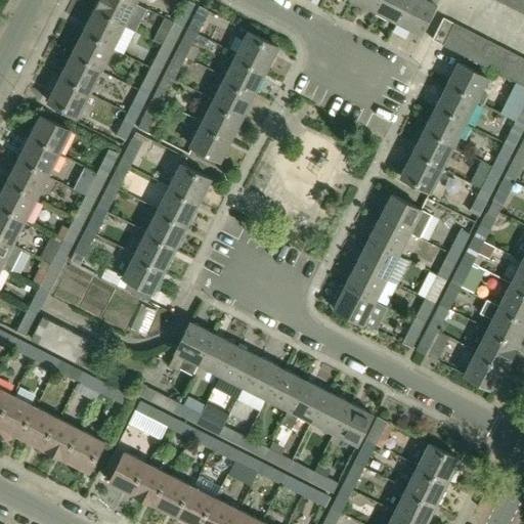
[(124,25),(135,2),(130,0),(98,0),(94,10),(124,25)]
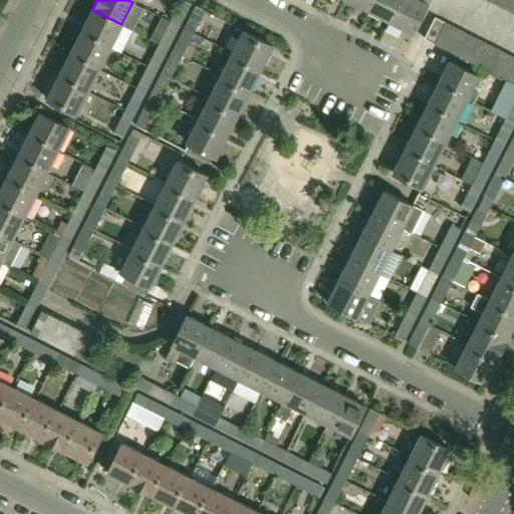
[(181,0),(171,21),(180,26),(191,3),(184,0),(181,0)]
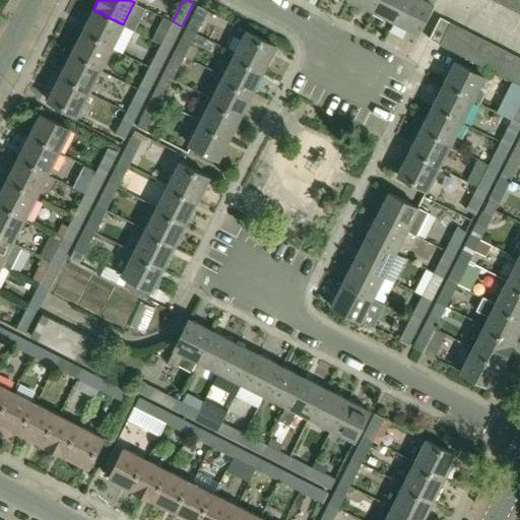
[(350,0),(372,10),(376,0),(350,0)]
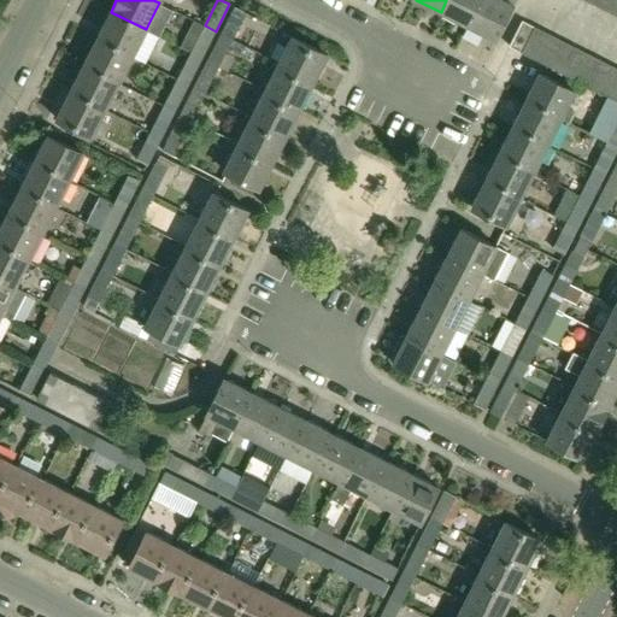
[(468,25),(480,0),(446,0),(441,12),(468,25)]
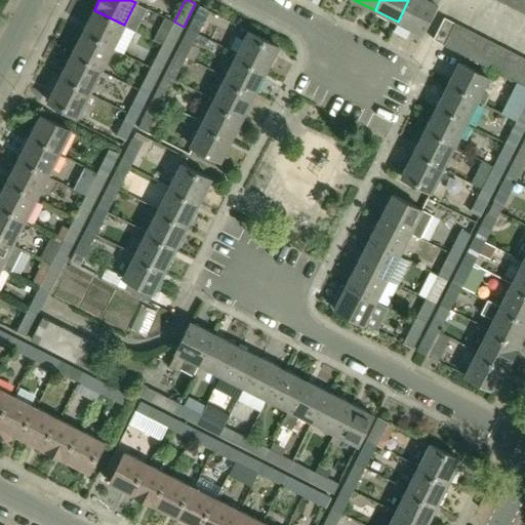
[(429,0),(408,0),(398,22),(421,34),(437,4),(429,0)]
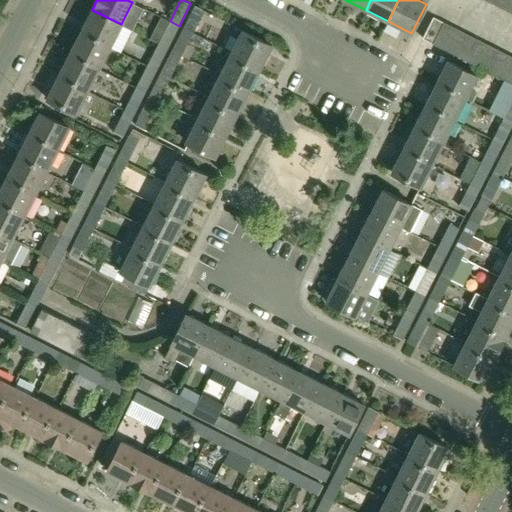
[(503,9),(507,0),(494,0),(492,4),(503,9)]
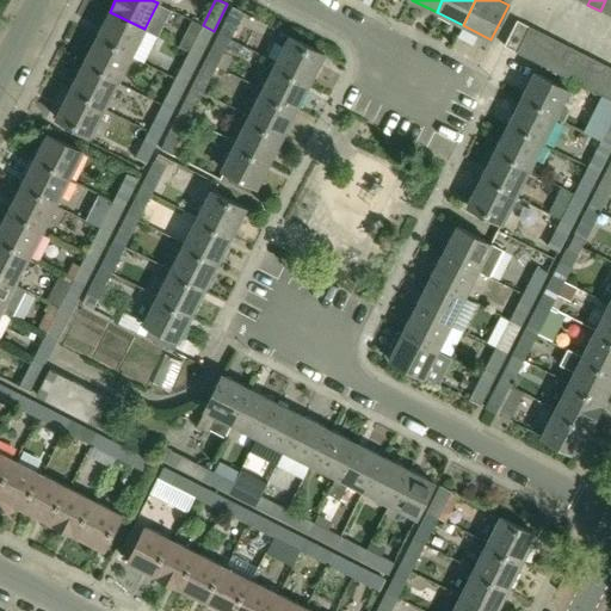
[(610,16),(610,0),(605,0),(600,11),(610,16)]
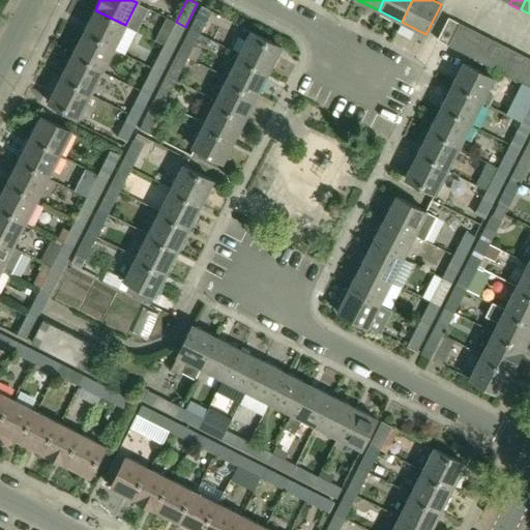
[(200,34),(211,11),(202,6),(190,30),(200,34)]
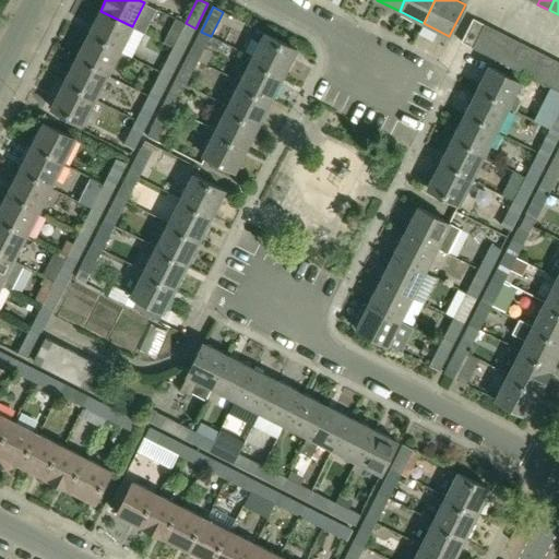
[(120,50),(132,26),(100,11),(88,35),(120,50)]
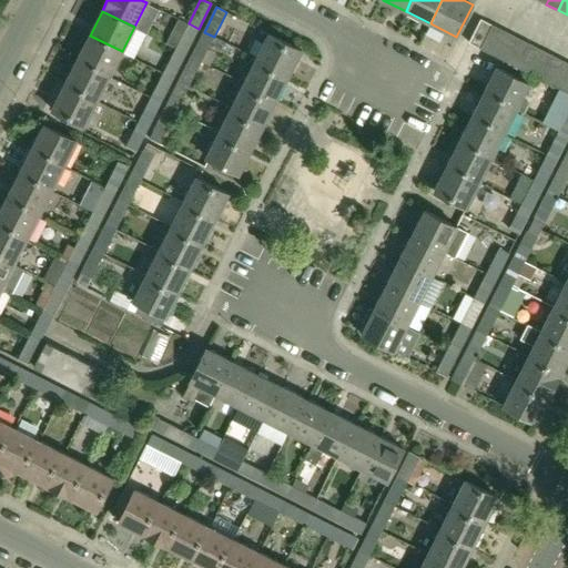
[(479,50),(492,26),(480,20),(468,43),(479,50)]
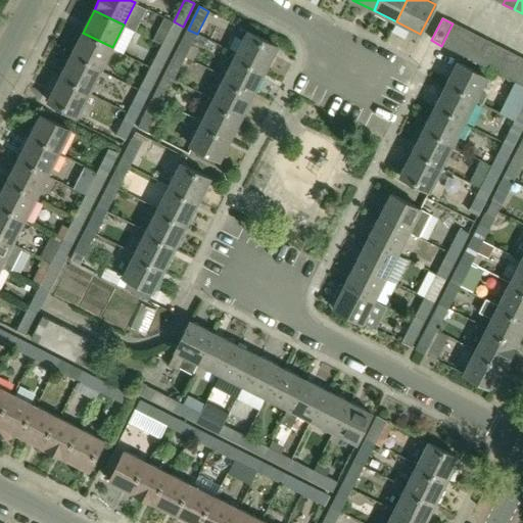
[(174,21),(161,45),(171,49),(183,27),(174,21)]
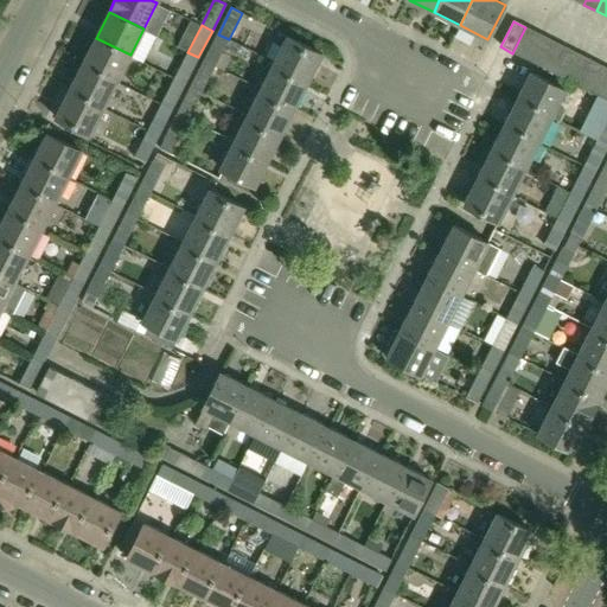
[(525,59),(538,33),(525,27),(512,53),(525,59)]
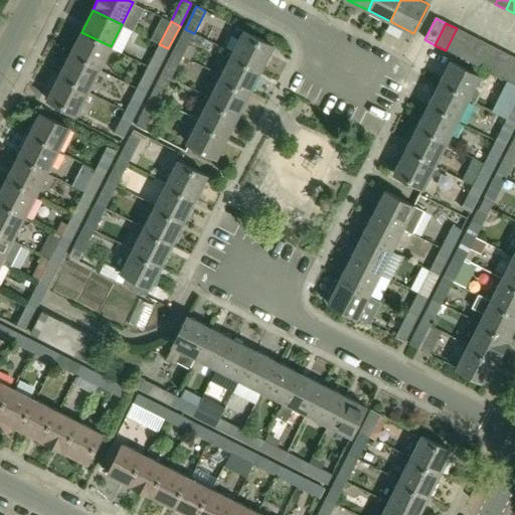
[(456,55),(467,34),(457,28),(446,50),(456,55)]
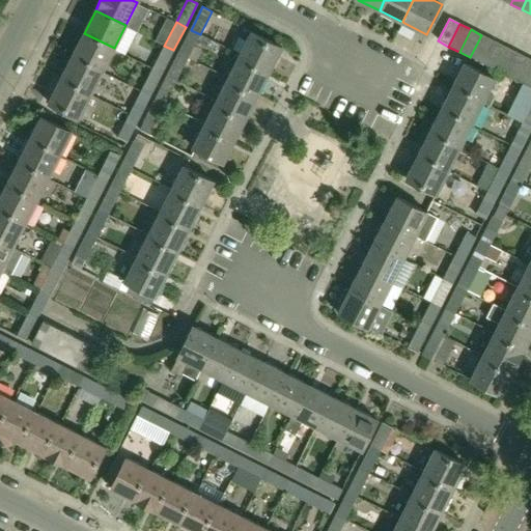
[(199,35),(200,34),(191,30),(179,53),(188,57),(196,43),(212,51),(216,44),(199,35)]
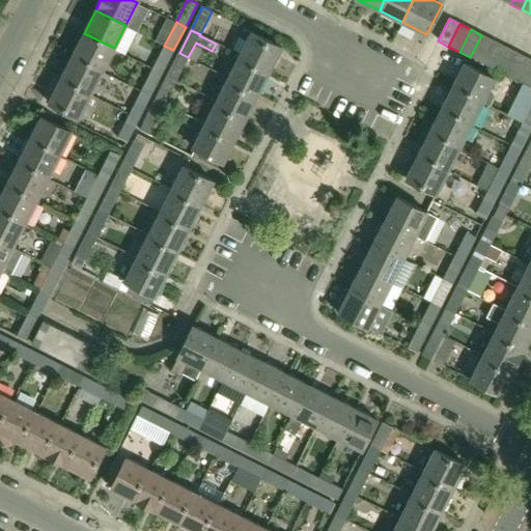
[(269,72),(281,48),(251,32),(239,57),(269,72)]
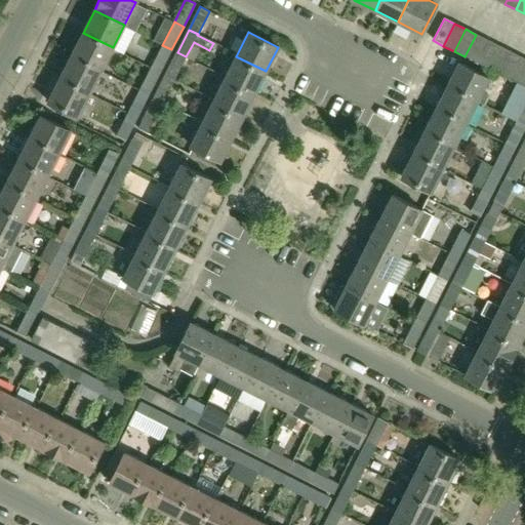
[(101,71),(113,47),(83,33),(71,55),(101,71)]
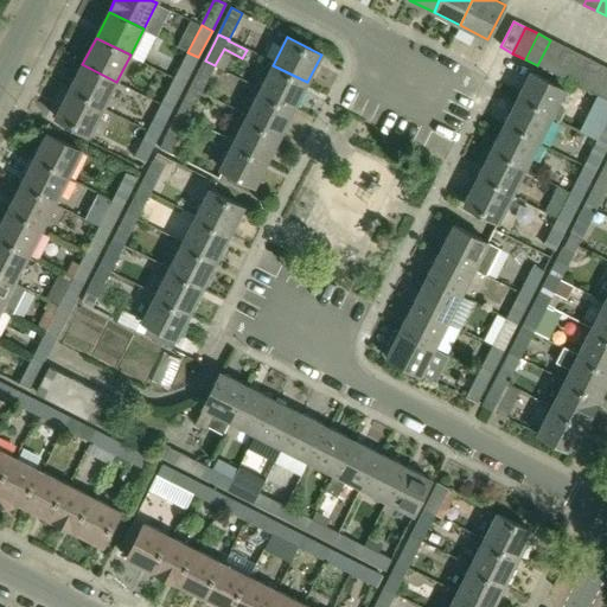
[(550,71),(563,46),(550,40),(537,65),(550,71)]
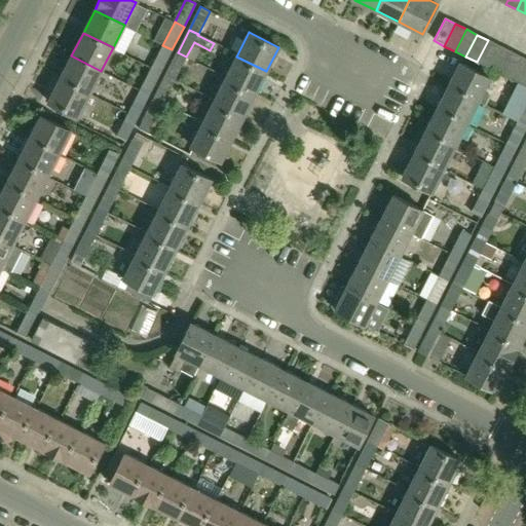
[(487,68),(498,45),(488,40),(477,62),(487,68)]
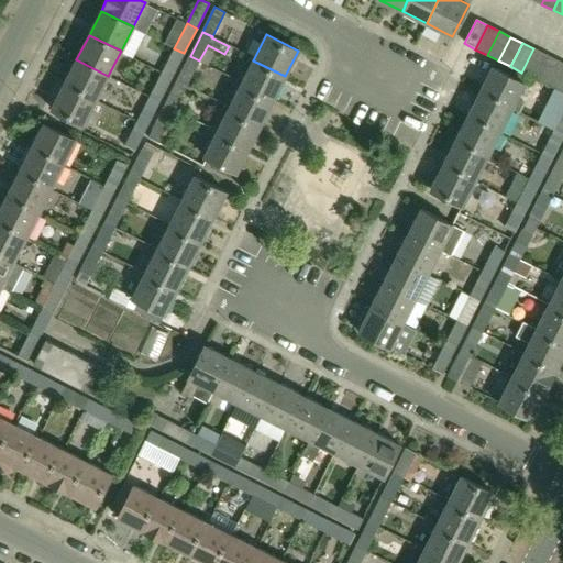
[(174,48),(162,73),(172,77),(184,53),(174,48)]
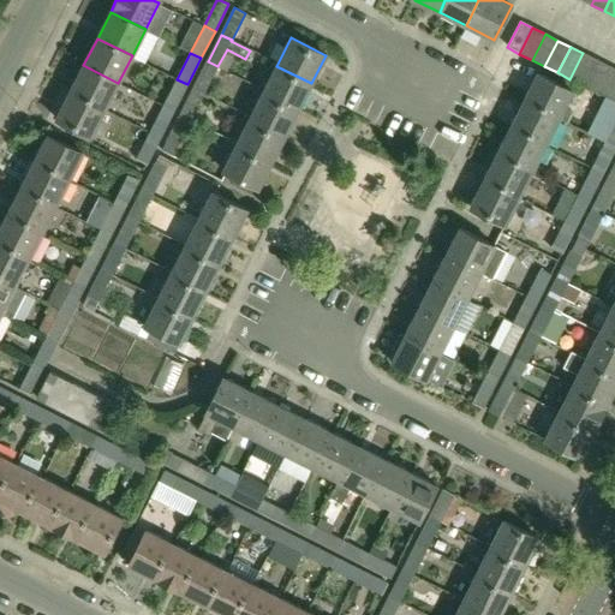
[(583,85),(596,60),(583,53),(569,79),(583,85)]
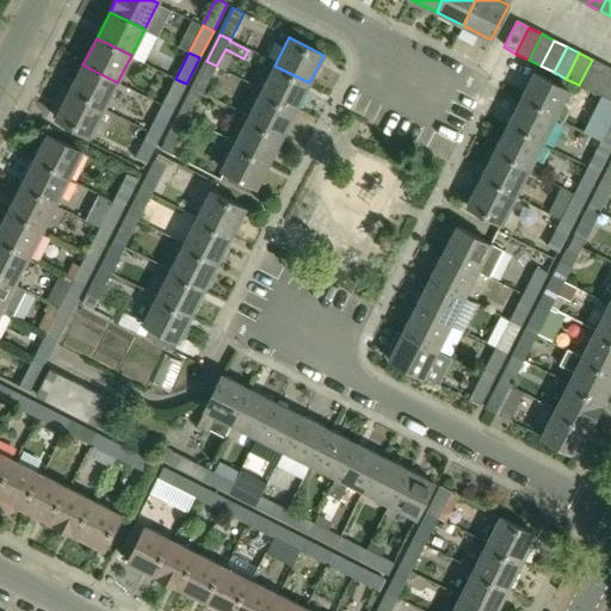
[(591,91),(604,66),(592,60),(579,85),(591,91)]
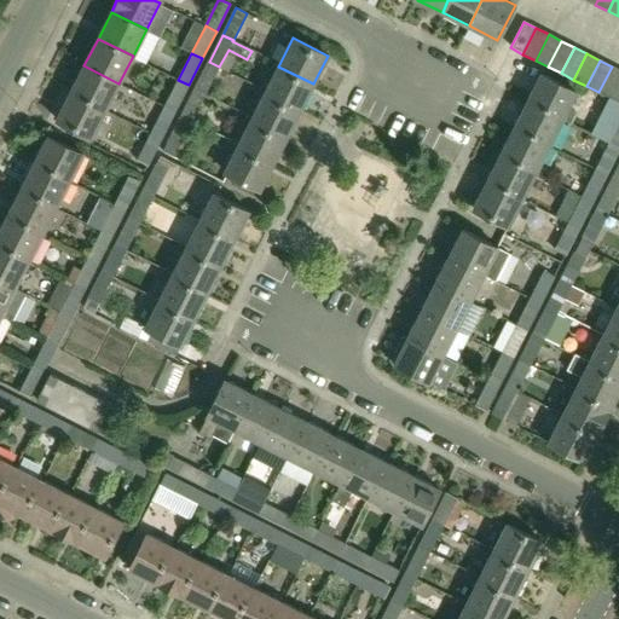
[(195,88),(206,94),(219,67),(209,62),(195,88)]
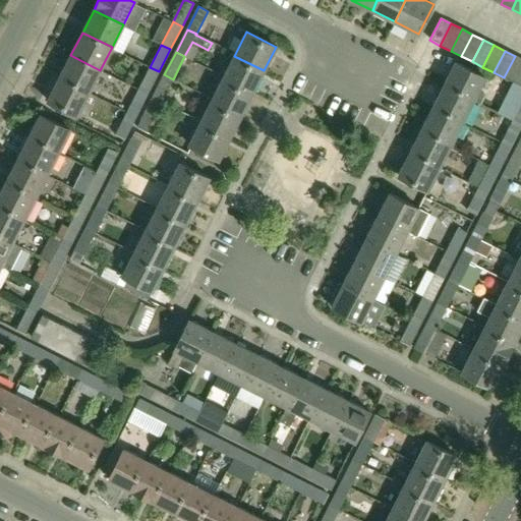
[(89,93),(100,70),(70,55),(59,77),(89,93)]
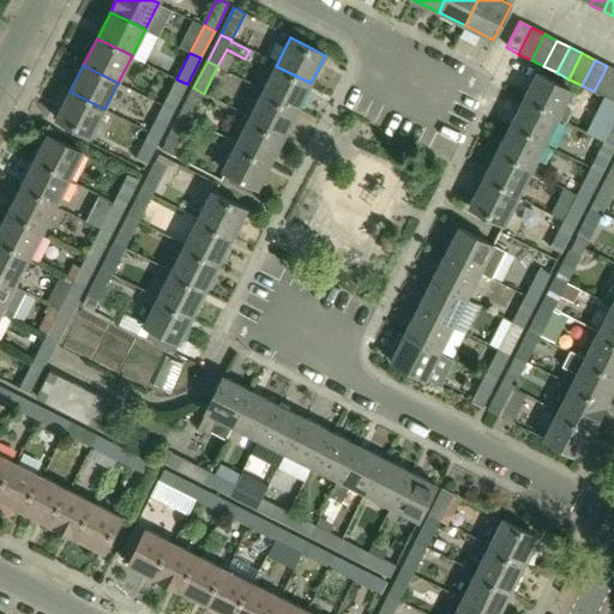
[(298,109),(311,83),(276,66),(263,92),(298,109)]
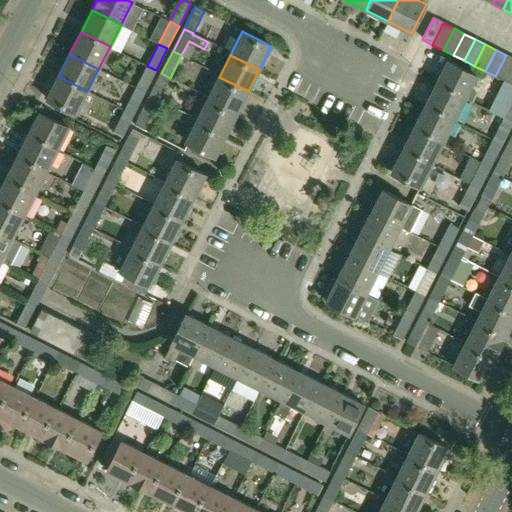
[(506,82),(511,69),(511,57),(506,55),(495,76),(506,82)]
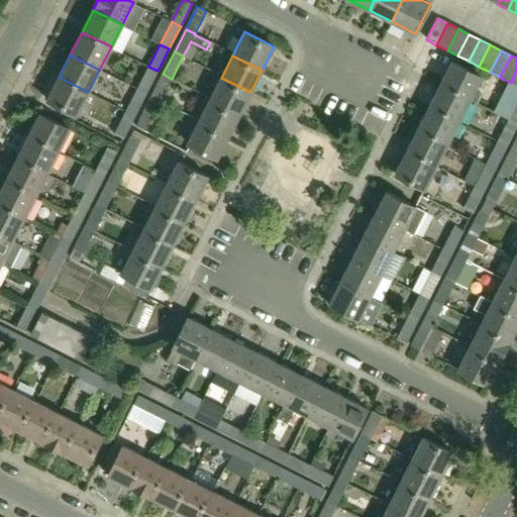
[(470,99),(481,77),(452,62),(440,84),(470,99)]
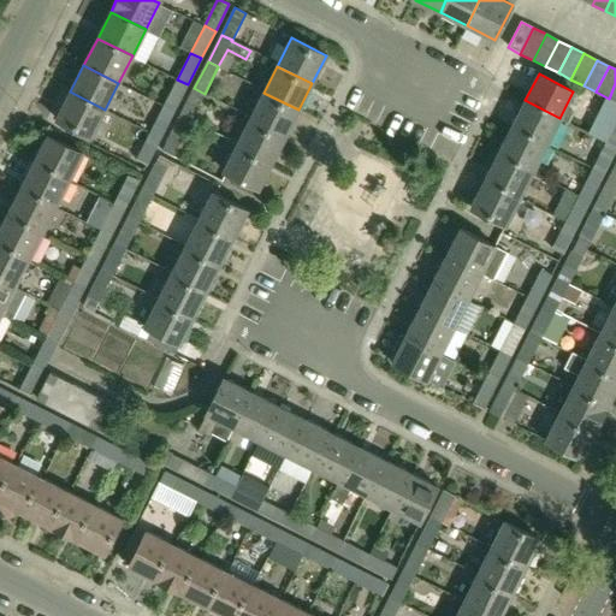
[(177,80),(164,106),(175,111),(188,84),(177,80)]
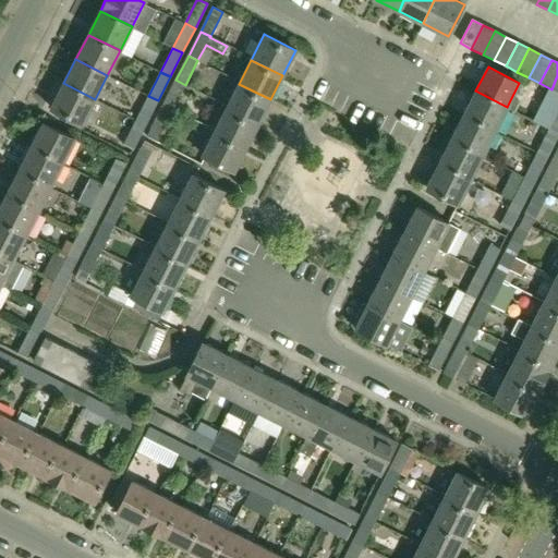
[(176,80),(164,104),(173,109),(185,85),(176,80)]
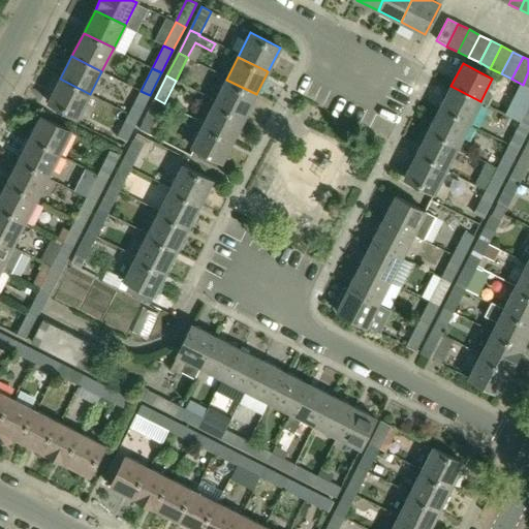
[(78,118),(90,94),(60,79),(48,102),(78,118)]
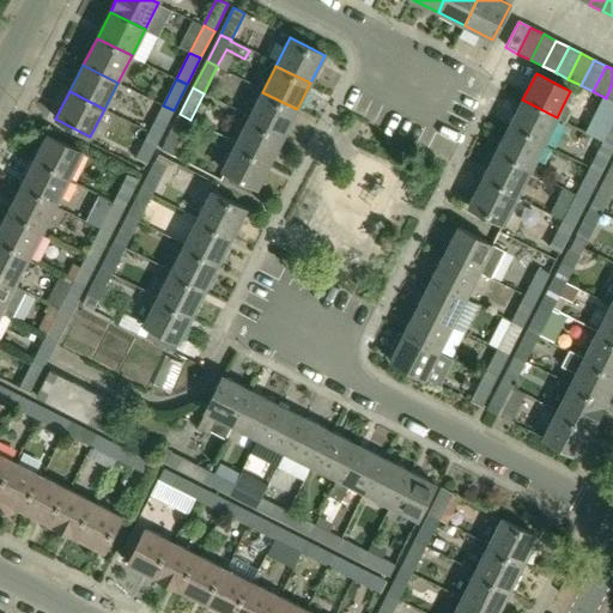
[(284,137),(297,109),(262,92),(249,119),(284,137)]
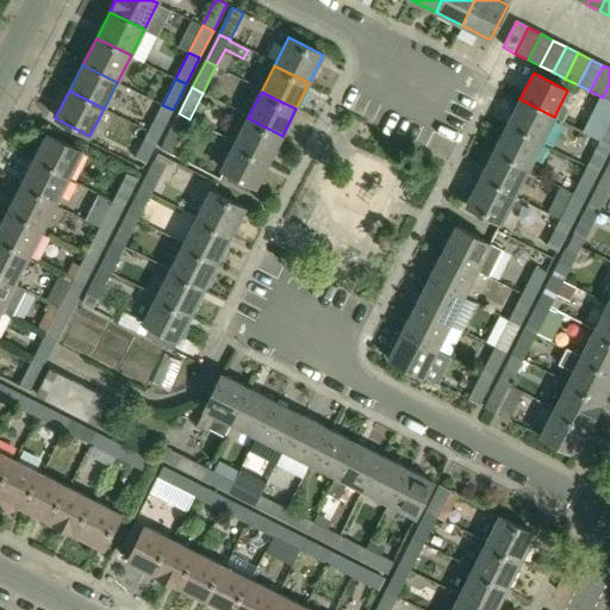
[(541,143),(554,117),(520,99),(506,125),(541,143)]
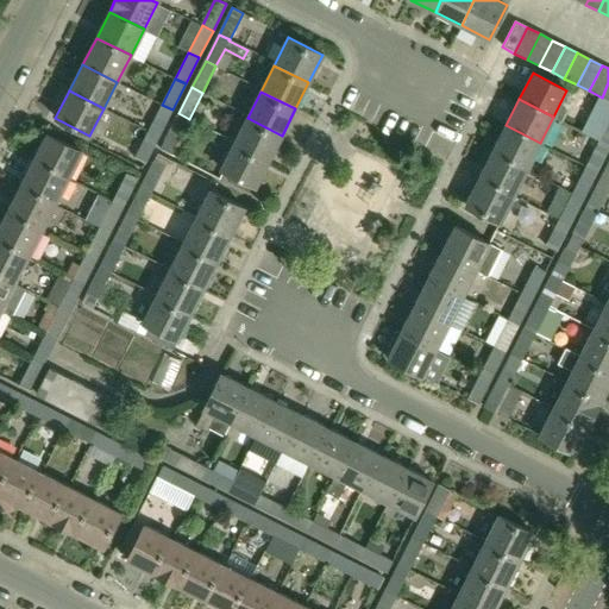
[(162,105),(149,131),(158,136),(173,110),(162,105)]
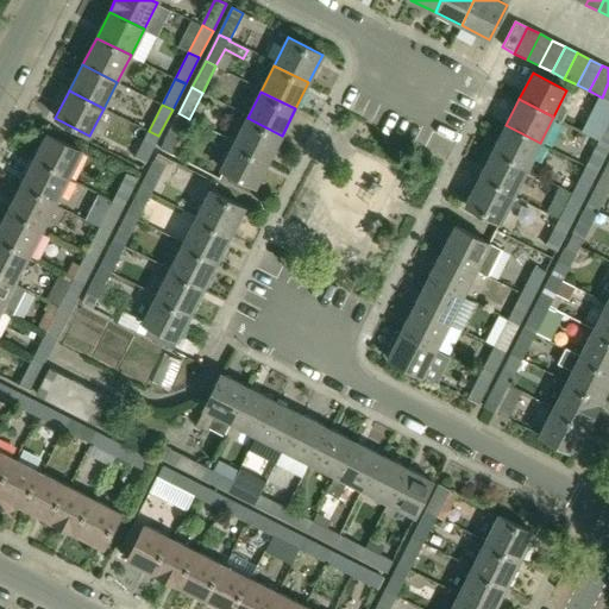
[(188,120),(189,119),(179,113),(161,149),(179,158),(195,124),(188,120)]
